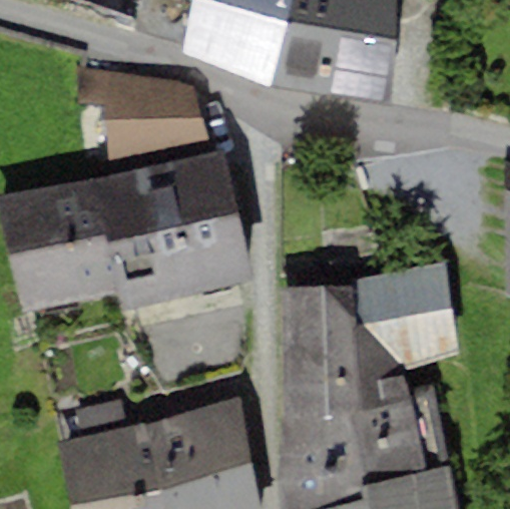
[(386,0),(191,0),(191,4),(184,54),(264,81),(382,101),(385,36),(386,0)]
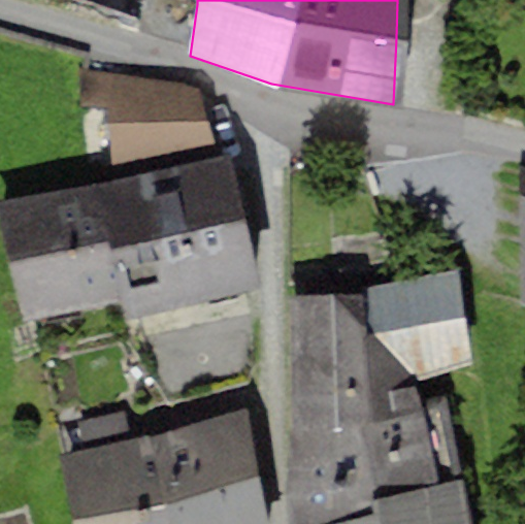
[(196,87),(84,70),(84,111),(108,107),(116,184),(220,157),(196,87)]
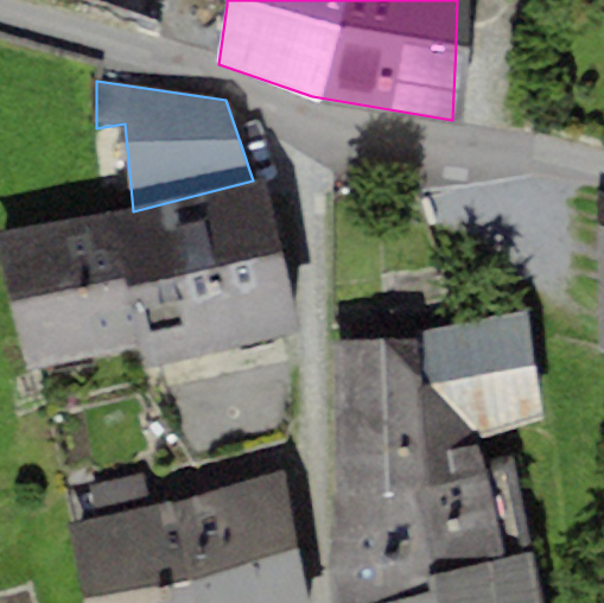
[(133,211),(114,214),(137,347),(140,367),(299,329),(274,224),(264,178),(253,181),(133,211)]
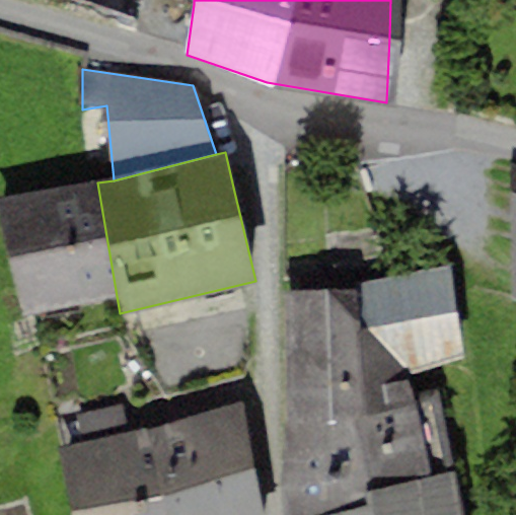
[(0,210),(20,316),(117,296),(97,182),(35,194),(0,200),(0,210)]
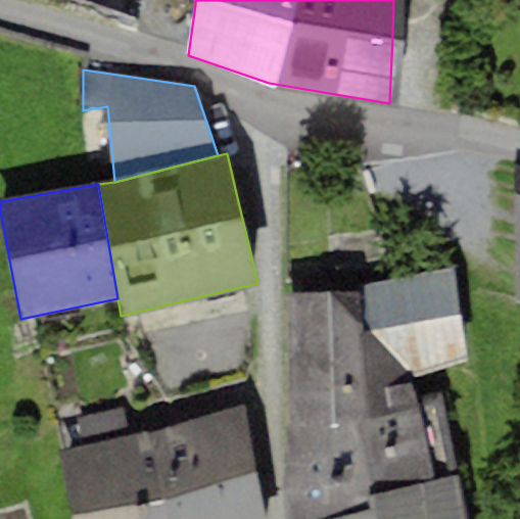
[(453,270),(288,298),(288,428),(416,398),(415,377),(470,362),(453,270)]
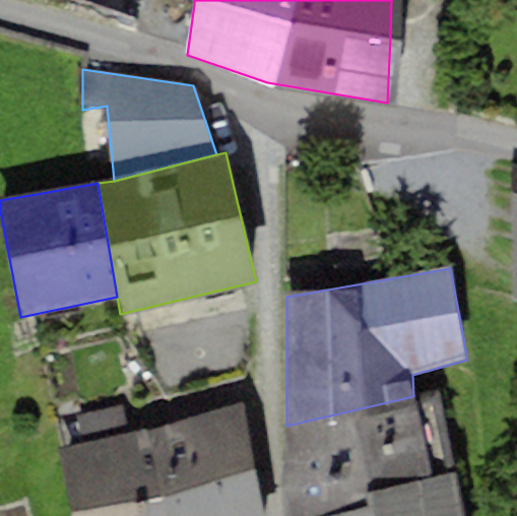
[(442,390),(413,396),(286,426),(287,449),(289,515),(320,515),(370,505),(369,490),(456,471),(442,390)]
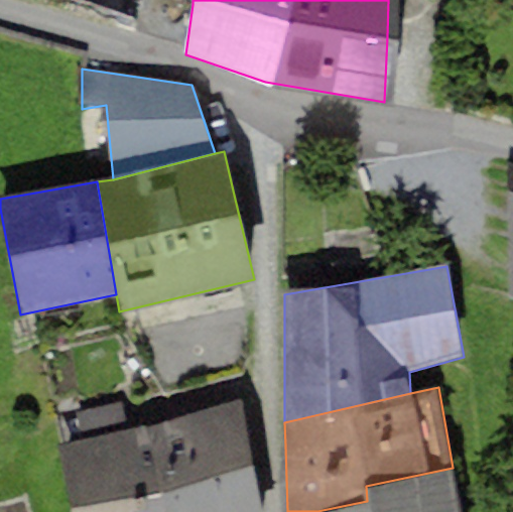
[(81,442),(61,448),(72,511),(258,511),(247,439),(241,403),(142,429),(130,430),(122,401),(74,412),(81,442)]
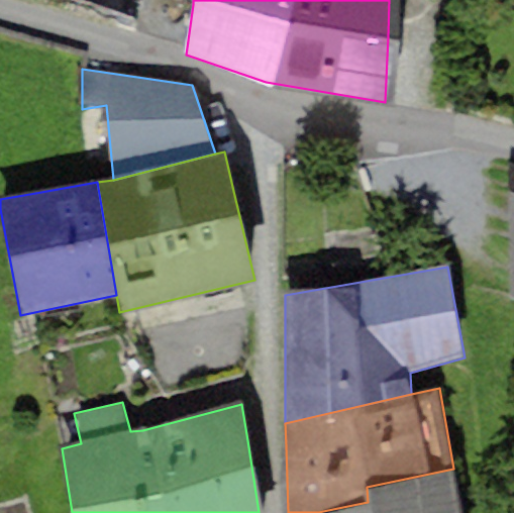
[(458,512),(453,469),(367,487),(368,502),(318,512),(458,512)]
